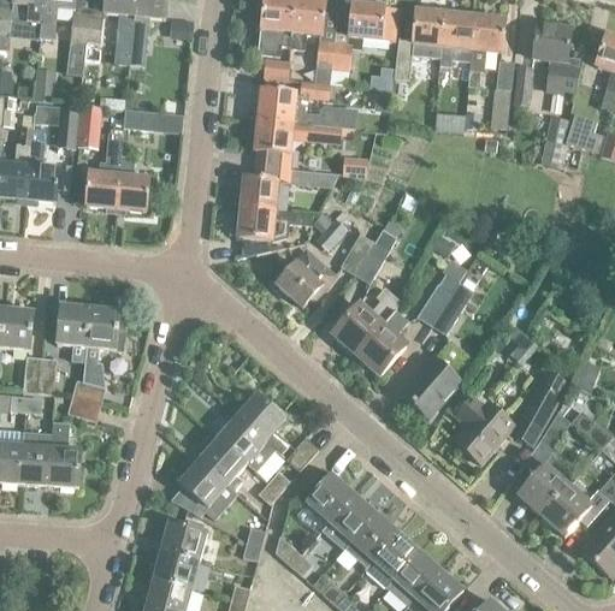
[(13,0),(13,5),(11,22),(27,23),(42,24),(45,0),(13,0)]
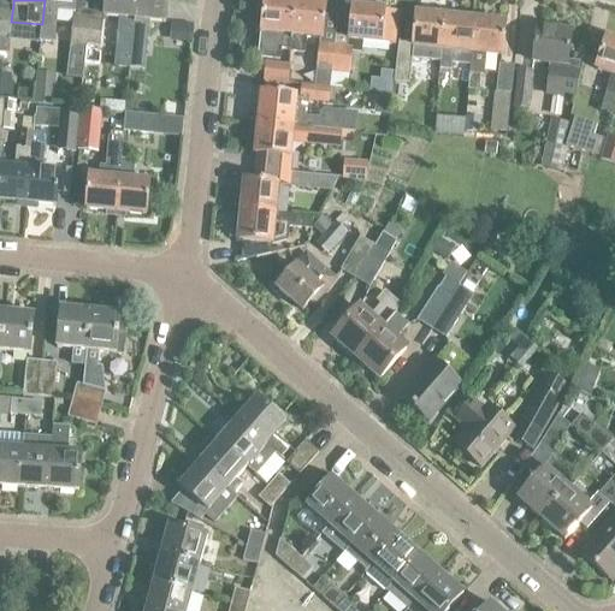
[(45,0),(42,24),(40,40),(54,41),(58,10),(74,11),(75,0),(45,0)]
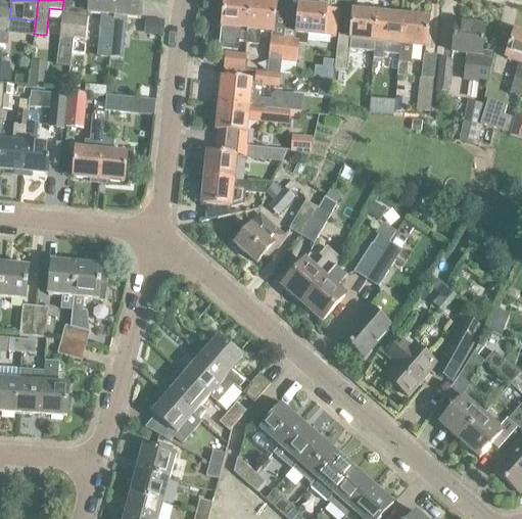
[(89,0),(88,11),(102,13),(101,17),(100,28),(111,29),(114,0),(89,0)]
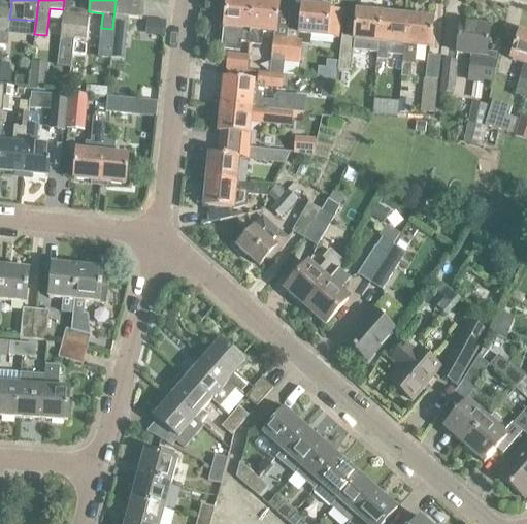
[(110,44),(109,57),(122,58),(124,45),(125,31),(127,15),(140,17),(142,0),(116,0),(112,29),(110,44)]
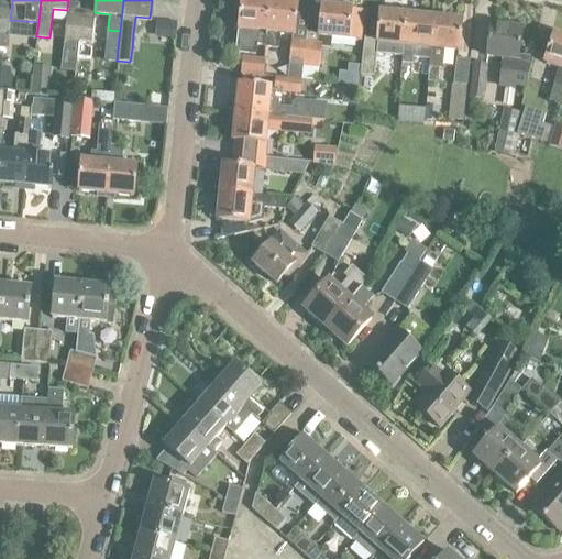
[(239,0),(237,29),(234,50),(255,52),(256,42),(264,42),(265,31),(270,0),(239,0)]
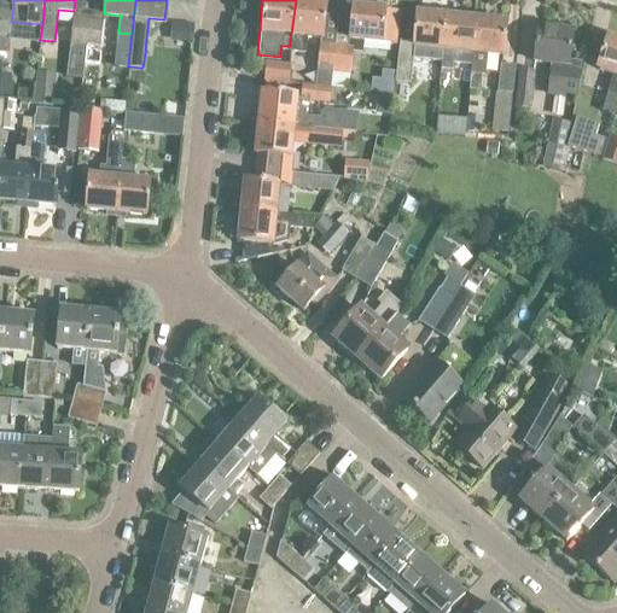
[(290,46),(290,50),(306,51),(307,36),(319,38),(319,41),(335,42),(336,40),(336,31),(338,15),(337,15),(325,13),(327,0),(296,0),(291,34),(290,46)]
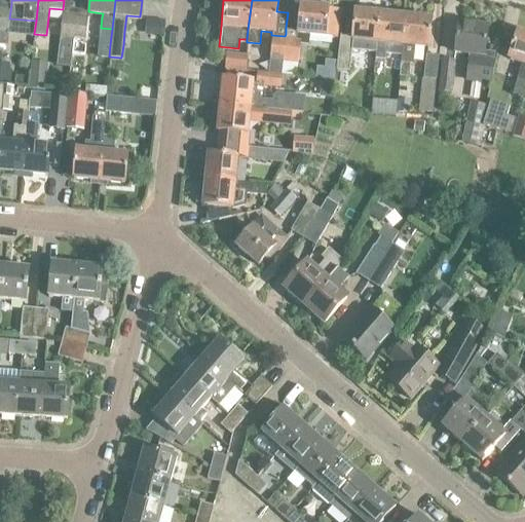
[(0,41),(7,43),(9,19),(11,4),(0,2),(0,41)]
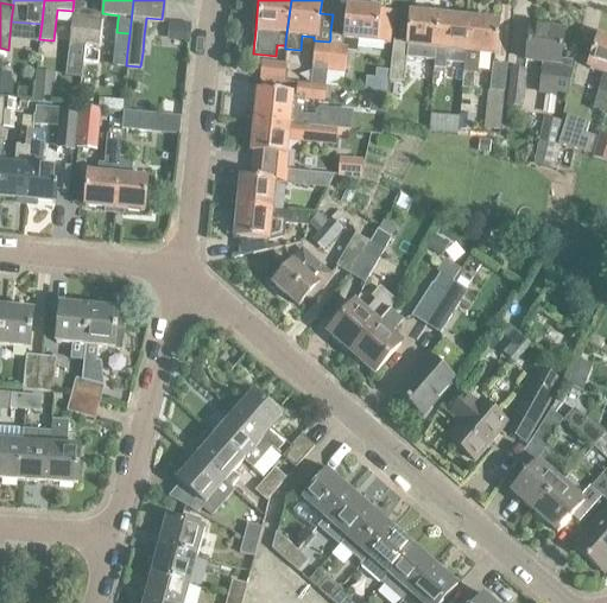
[(342,40),(342,46),(347,48),(353,48),(356,49),(358,38),(377,40),(390,43),(393,8),(378,7),(347,4),(343,36),(342,40)]
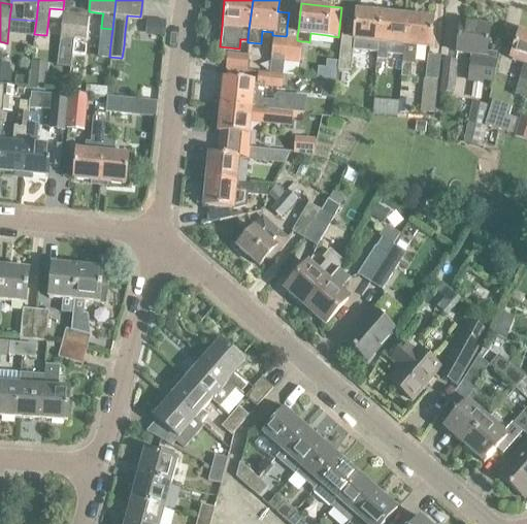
[(337,63),(337,67),(350,68),(353,47),(377,51),(379,40),(382,11),(356,8),(354,33),(341,32),(337,63)]
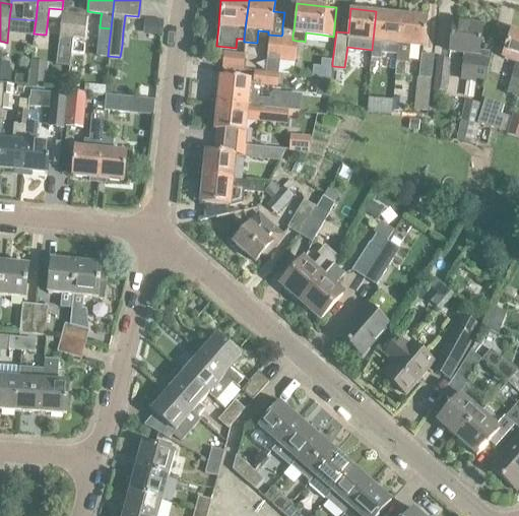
[(61,11),(59,37),(72,38),(72,37),(75,12),(61,11)]
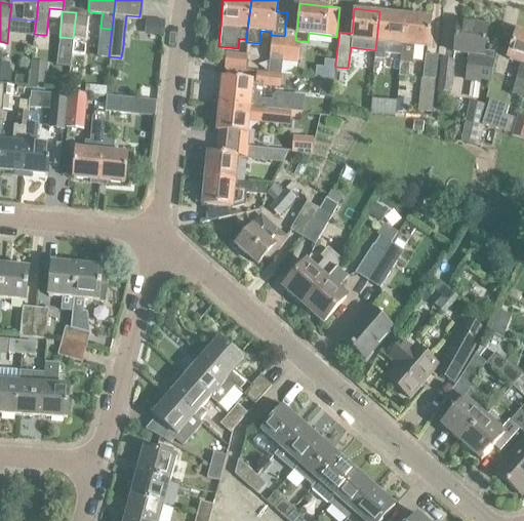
[(375,50),(374,56),(385,57),(386,41),(402,42),(405,13),(379,11),(376,40),(375,50)]
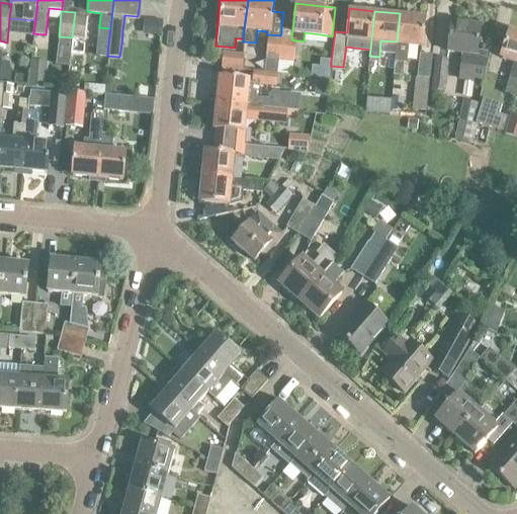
[(75,12),(72,36),(84,37),(87,14),(75,12)]
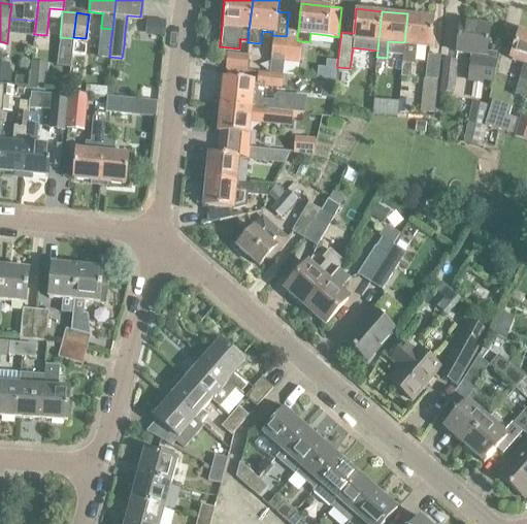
[(407,13),(404,42),(401,73),(410,74),(412,61),(415,61),(416,43),(428,44),(431,17),(407,13)]
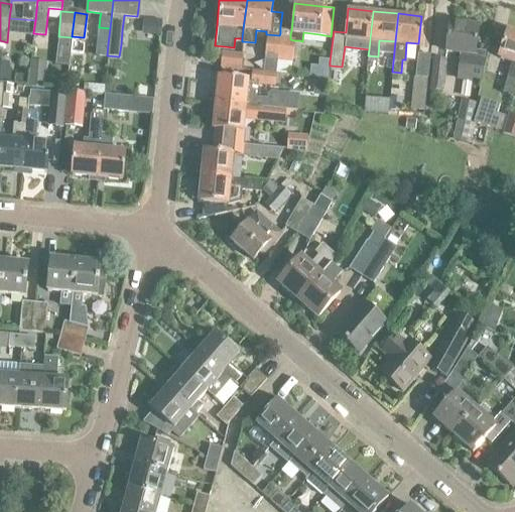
[(71,42),(70,50),(83,51),(87,14),(84,37),(72,36),(72,37),(71,42)]
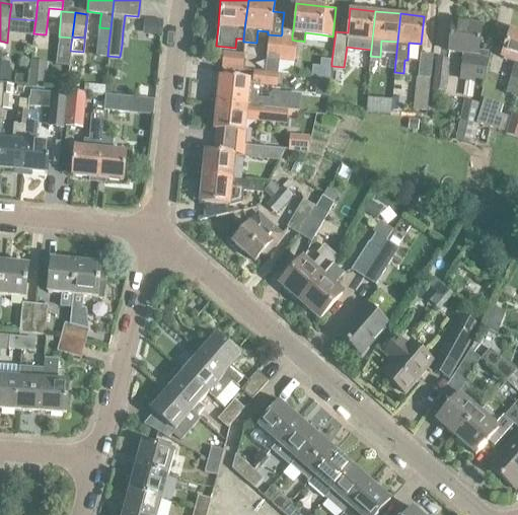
[(489,49),(477,48),(481,23),(452,20),(449,50),(462,52),(459,78),(485,81),(487,66),(488,57),(489,49)]
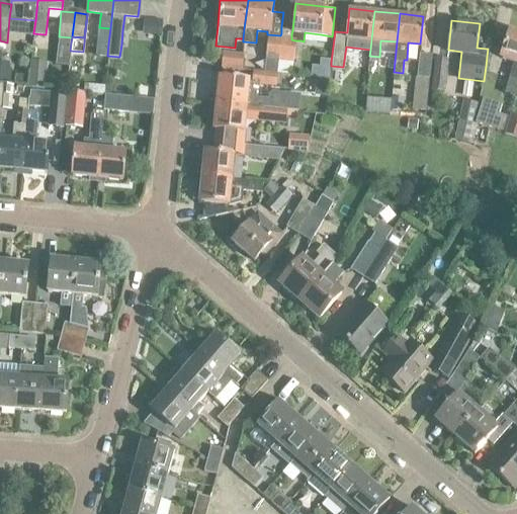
[(516,31),(509,29),(501,56),(513,60),(508,75),(516,77),(516,31)]
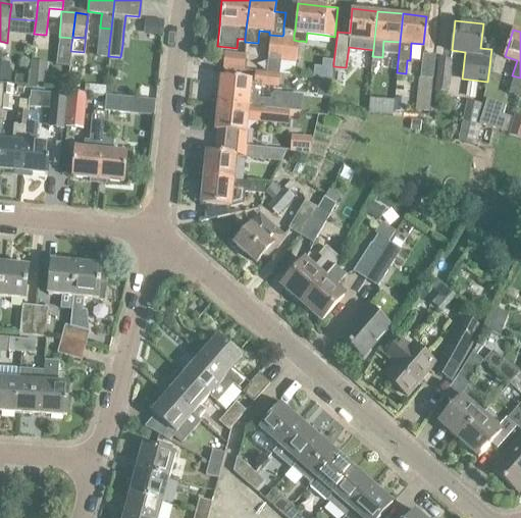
[(282,36),(280,58),(289,59),(296,59),(296,55),(298,41),(294,40),(294,35),(283,34),(282,36)]
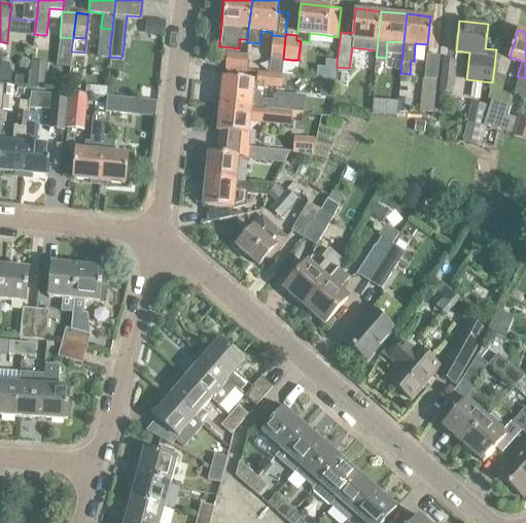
[(272,35),(270,57),(283,59),(285,36),(272,35)]
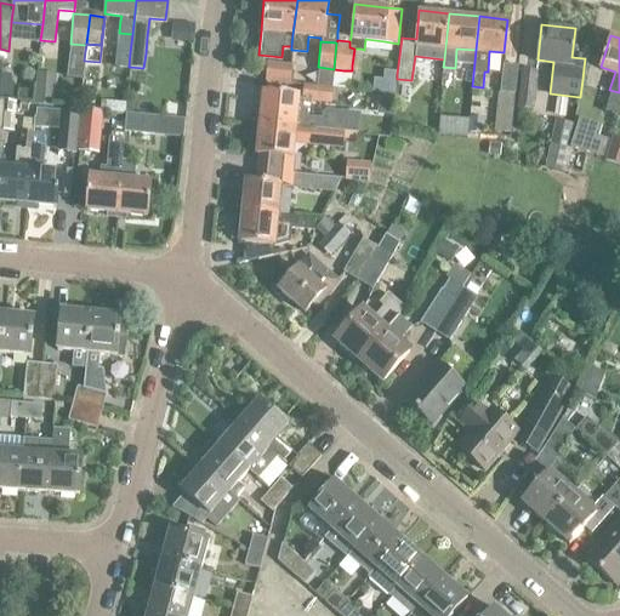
[(267,58),(265,78),(285,79),(288,61),(267,58)]
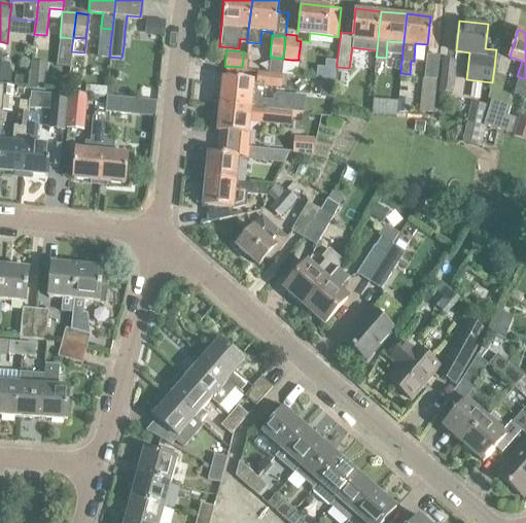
[(426,51),(424,75),(436,77),(440,53),(426,51)]
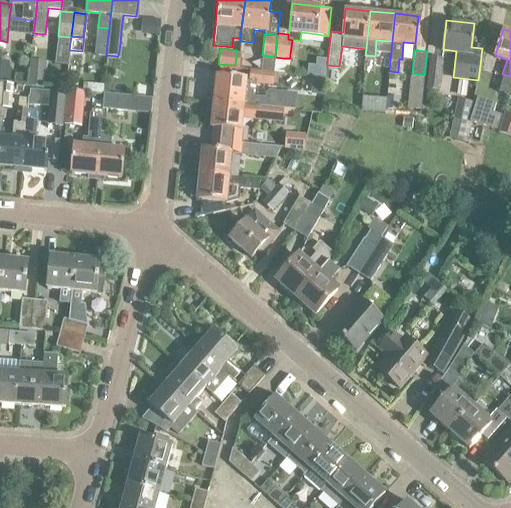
[(443,56),(431,54),(430,54),(425,86),(439,88),(443,56)]
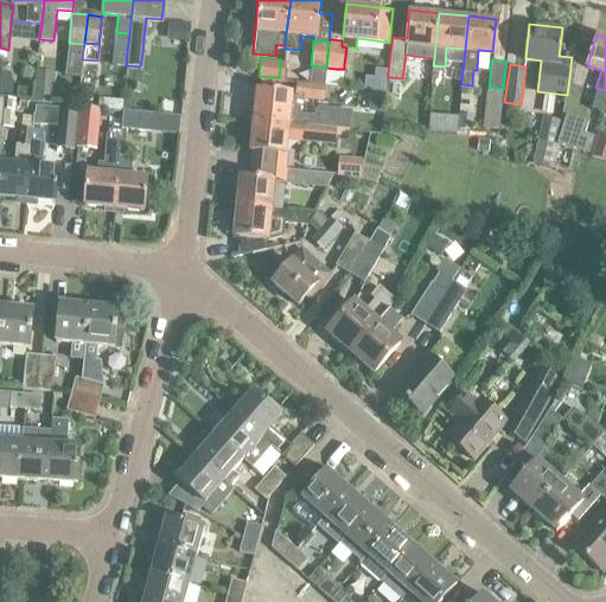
[(433,65),(432,81),(442,82),(445,66),(433,65)]
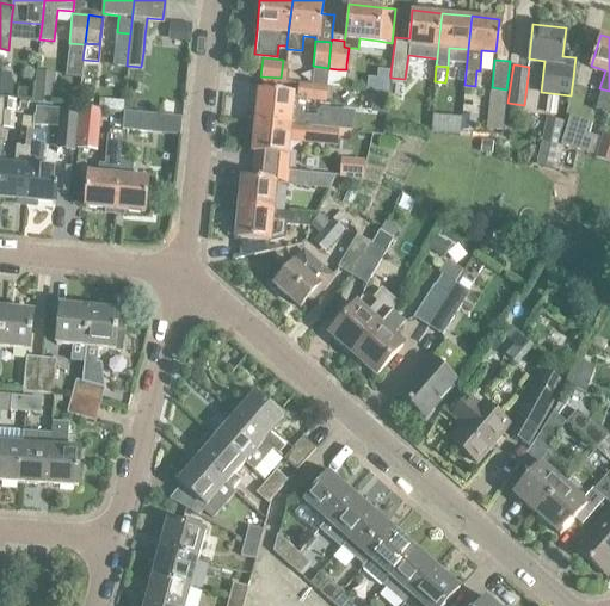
[(0,96),(5,97),(8,97),(11,70),(0,68),(0,96)]
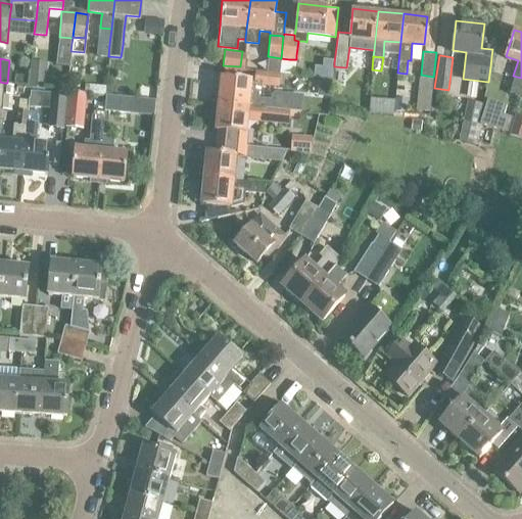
[(30,58),(28,85),(46,87),(48,60),(30,58)]
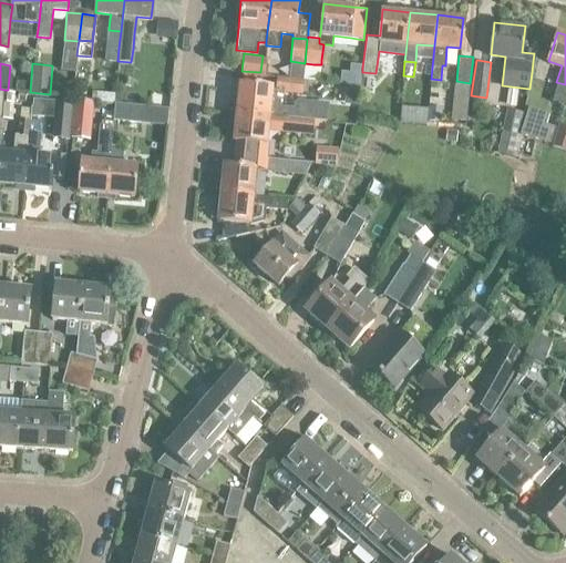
[(320,65),(305,64),(304,77),(310,78),(319,78),(320,65)]
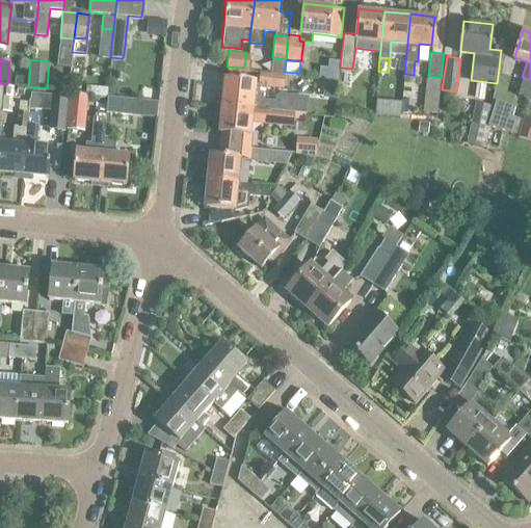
[(223,79),(221,104),(293,111),(302,111),(307,112),(309,97),(280,94),(275,97),(275,101),(264,100),(266,84),(283,86),(285,72),(271,71),(260,69),(259,80),(259,81),(256,81),(255,81),(255,82),(223,79)]
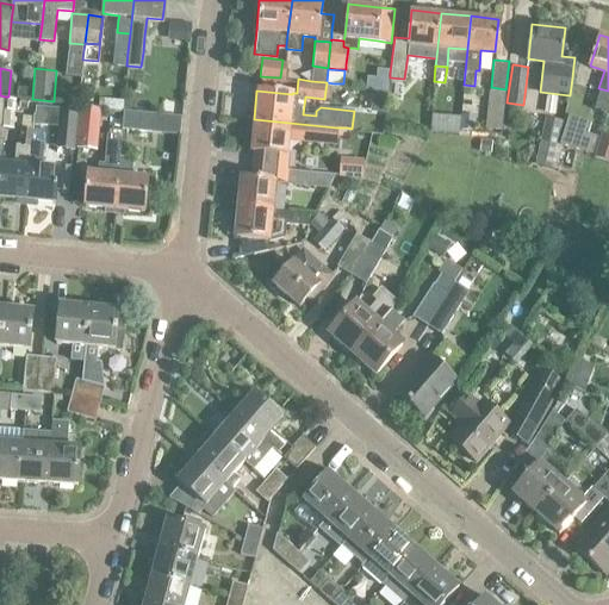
[(491,87),(489,87),(485,125),(501,128),(505,89),(491,87)]
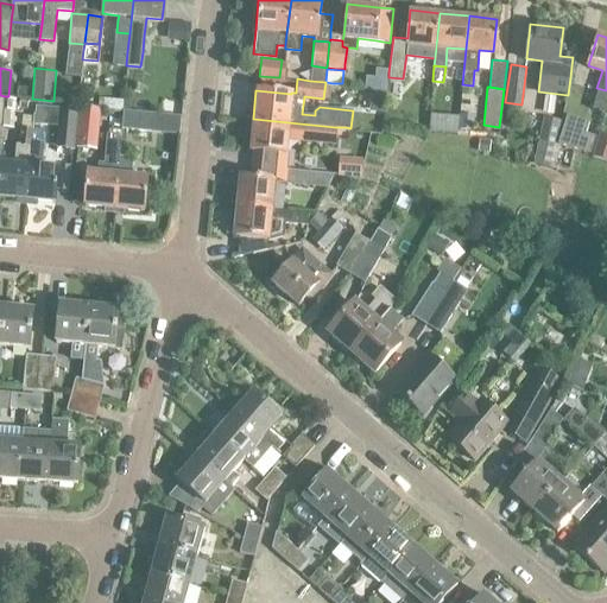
[(8,96),(5,96),(2,125),(13,126),(16,96),(8,96)]
